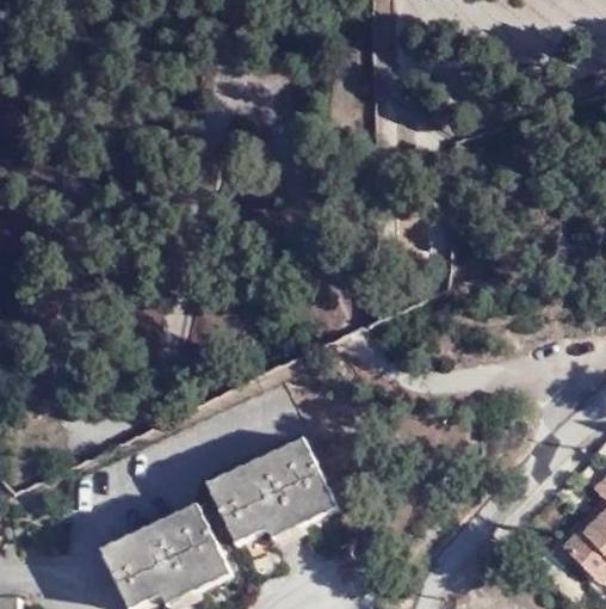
[(298,511),(327,497),(297,437),(204,483),(234,541),(264,528),(270,539),(304,522),(298,511)]
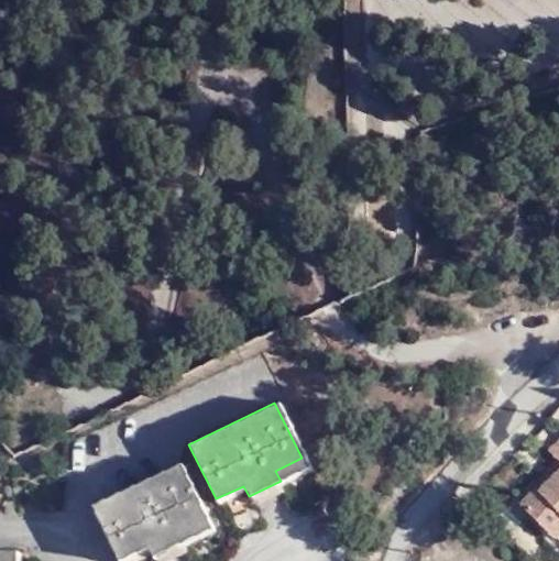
[(558,417),(540,436),(551,444),(557,450),(538,470),(535,468),(514,490),(538,512),(558,490),(558,417)]
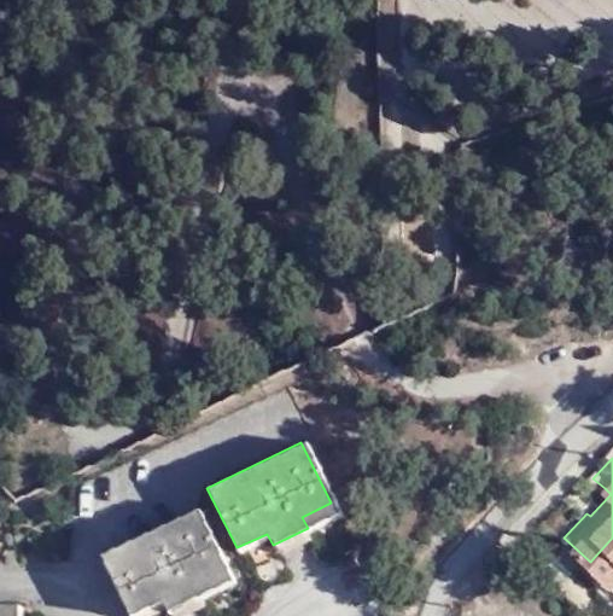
[(611,494),(605,488),(583,510),(587,513),(590,516),(611,494)]
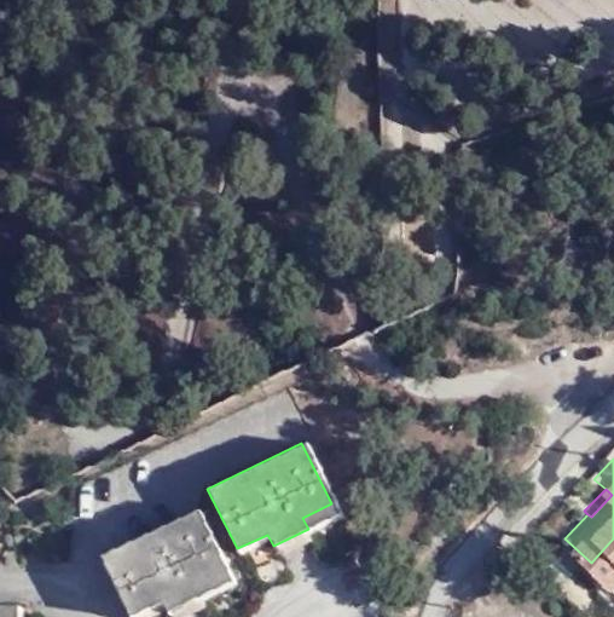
[(337,514),(331,503),(302,518),(308,529),(337,514)]
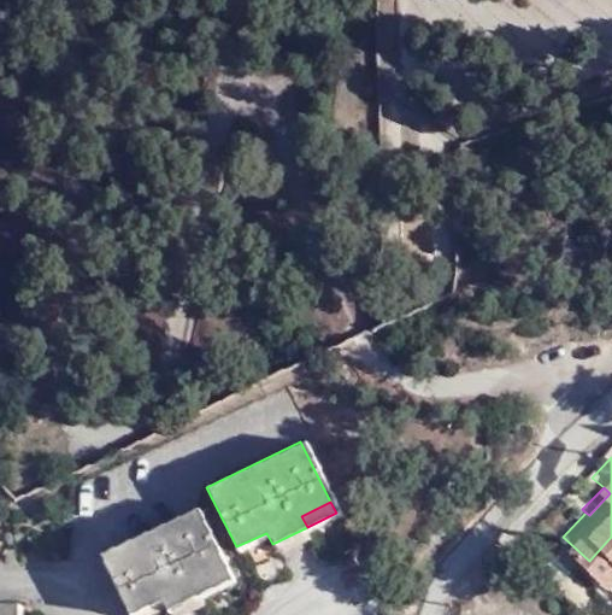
[(168,610),(187,601),(199,595),(193,584),(225,567),(198,507),(99,554),(129,614),(131,614),(160,598),(168,610)]
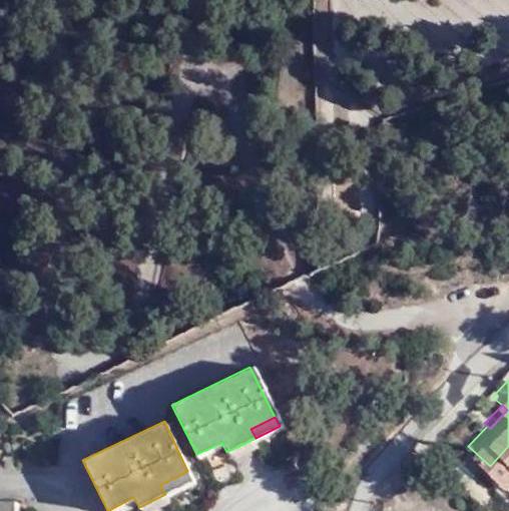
[(500,476),(508,466),(508,446),(490,466),(500,476)]
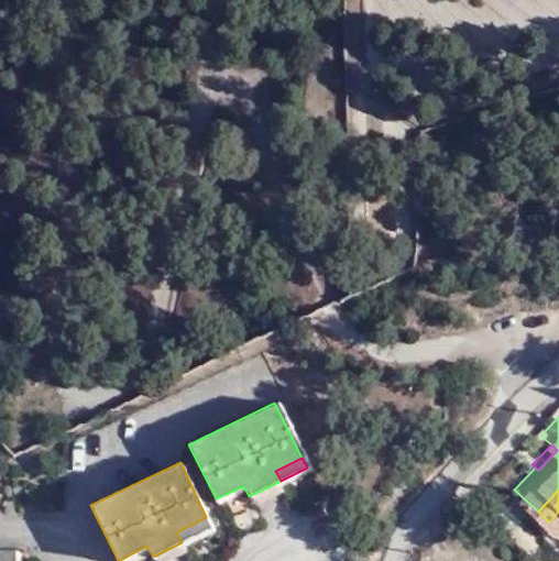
[(211,528),(206,517),(176,532),(182,542),(211,528)]
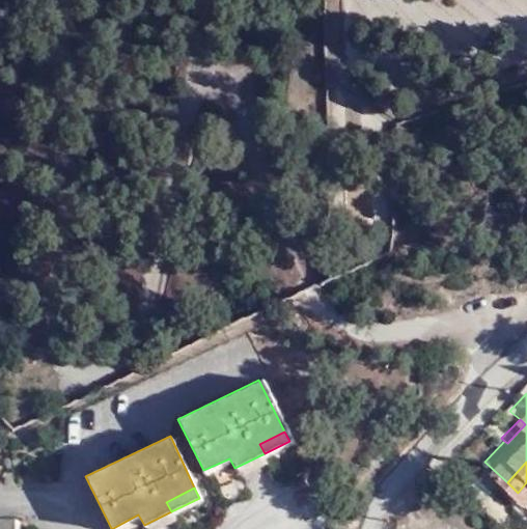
[(16,528),(16,514),(0,513),(0,528),(16,528)]
